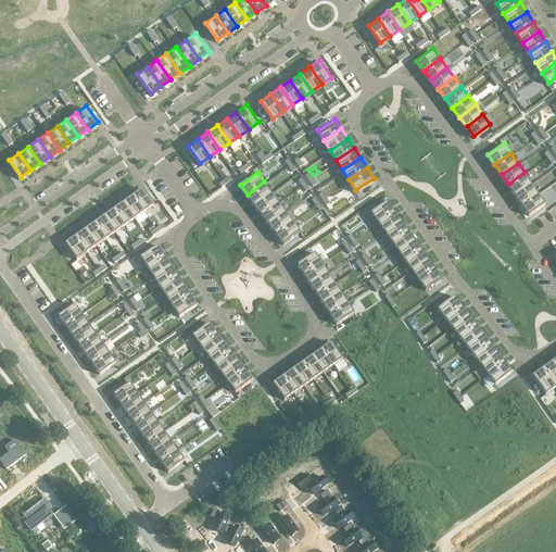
[(525,172),(508,184),(515,193),(531,182),(525,172)]
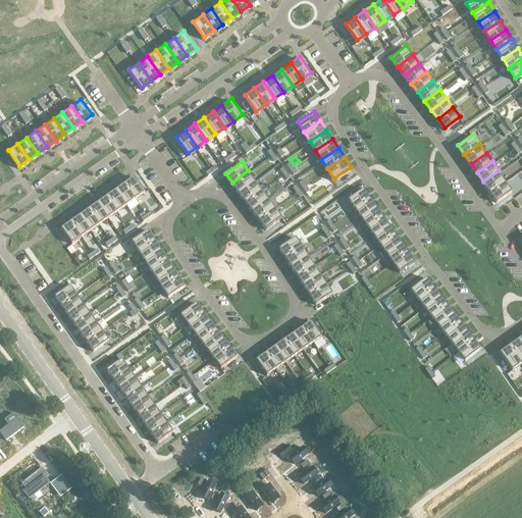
[(248,170),(232,183),(239,192),(255,179),(248,170)]
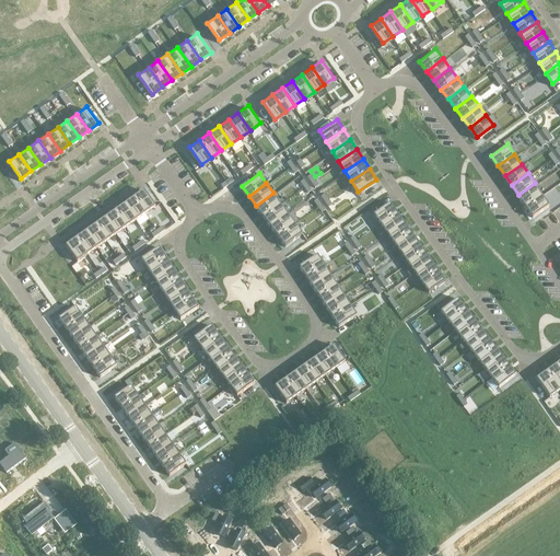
[(535,183),(518,195),(525,205),(541,193),(535,183)]
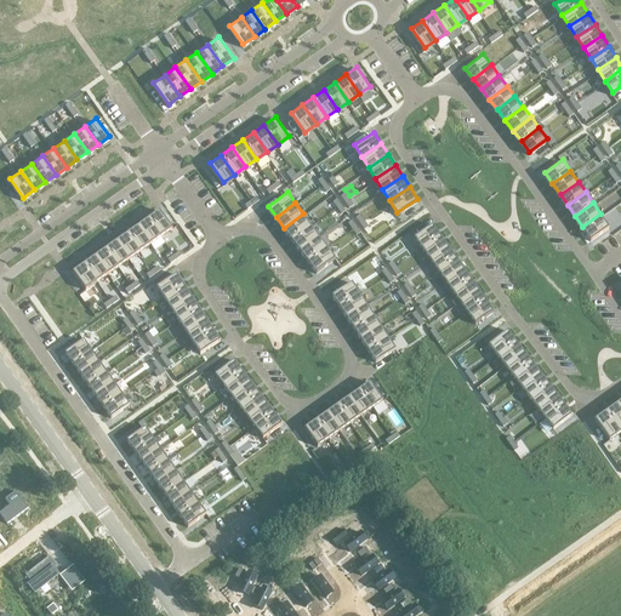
[(159,207),(148,215),(161,233),(172,226),(159,207)]
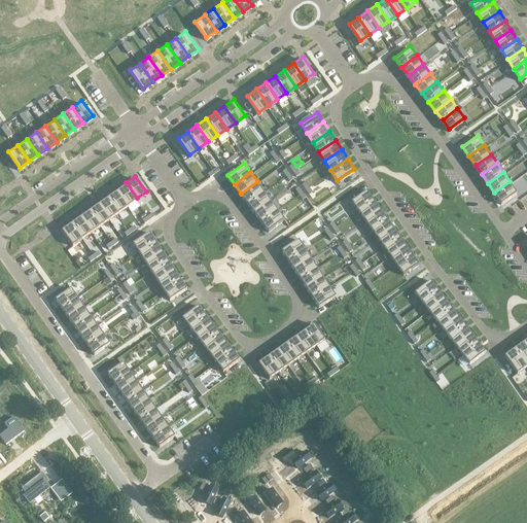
[(257,181),(241,194),(248,202),(264,189),(257,181)]
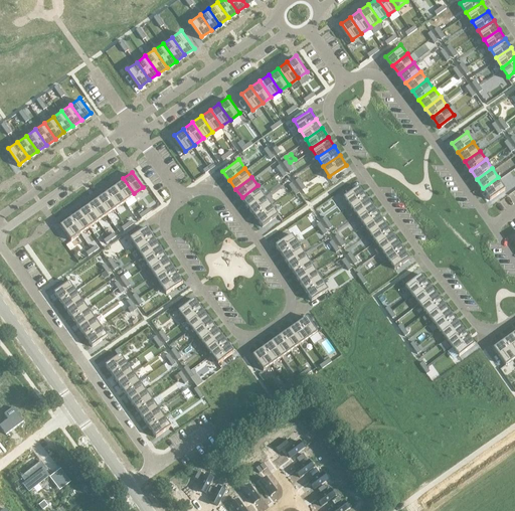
[(498,177),(483,188),(490,197),(505,186),(498,177)]
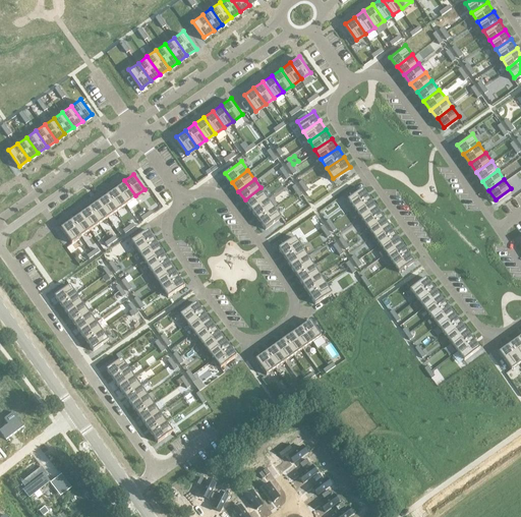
[(124,180),(115,187),(126,203),(135,195),(124,180)]
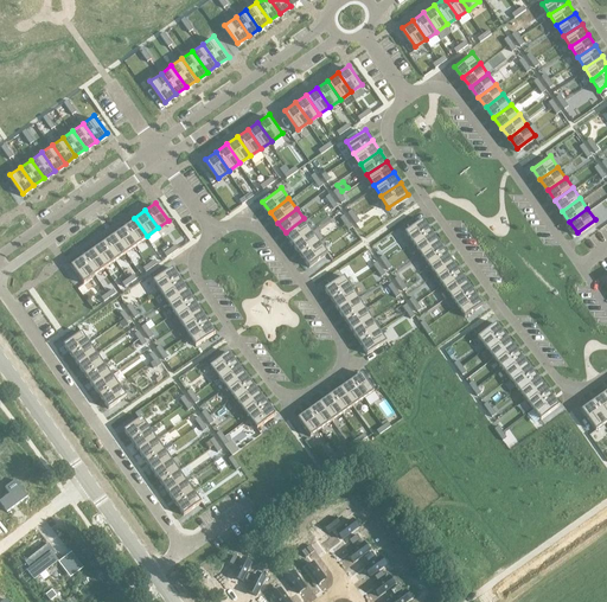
[(422,217),(404,229),(413,239),(430,228),(422,217)]
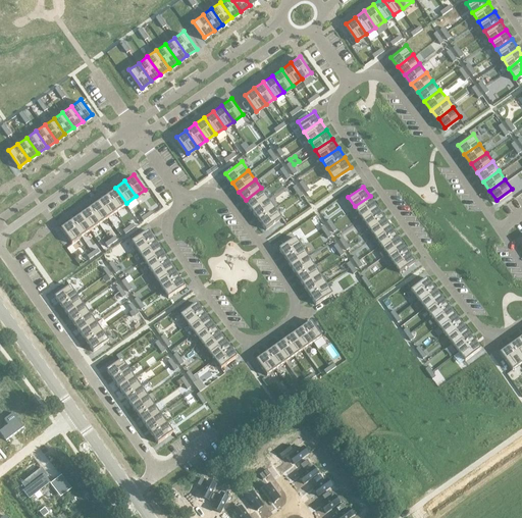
[(115,188),(107,194),(117,209),(126,203),(115,188)]
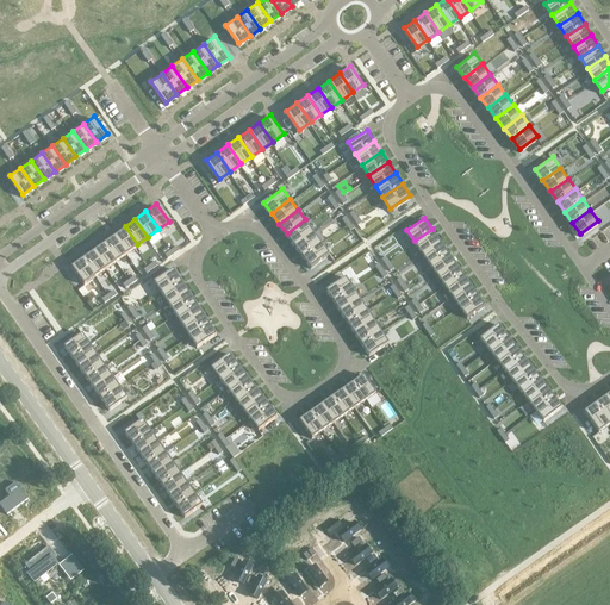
[(305,219),(287,234),(294,244),(313,230),(305,219)]
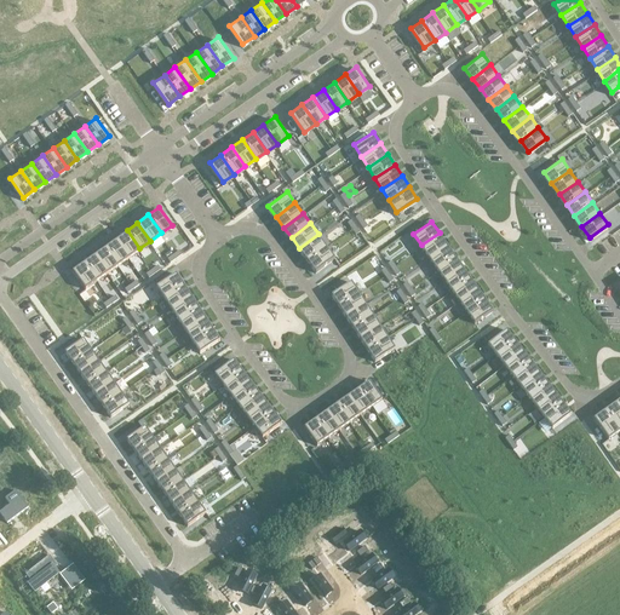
[(127,230),(116,237),(128,256),(139,248),(127,230)]
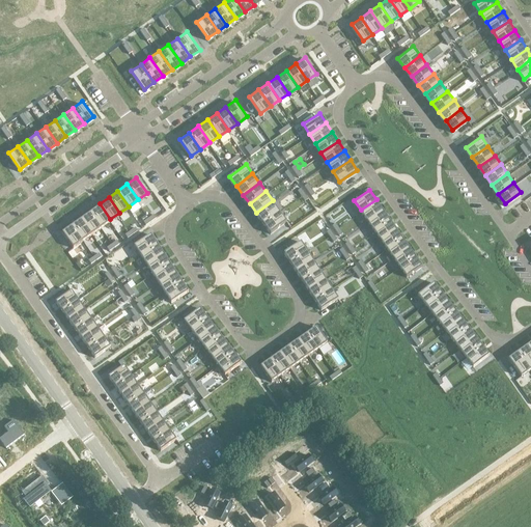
[(376,199),(361,210),(367,219),(383,209),(376,199)]
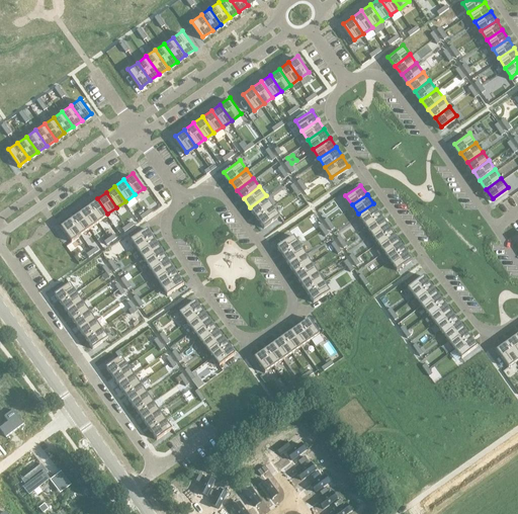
[(266,195),(250,207),(257,216),(273,204),(266,195)]
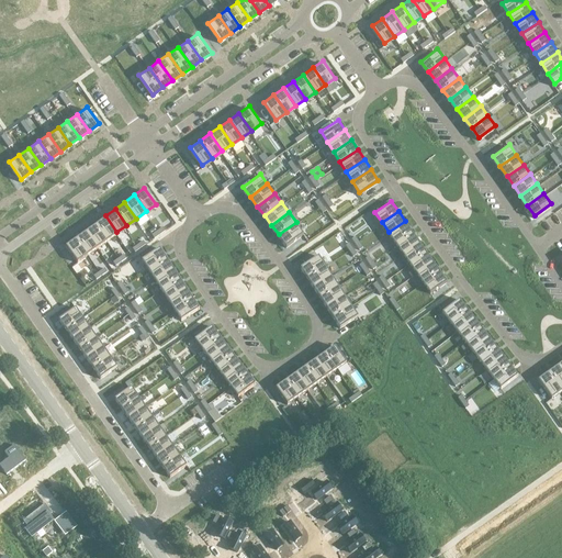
[(105,215),(96,222),(107,238),(116,232),(105,215)]
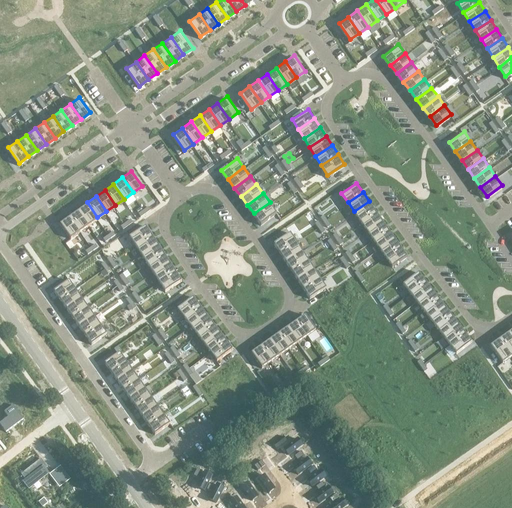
[(369,201),(354,211),(360,220),(375,209),(369,201)]
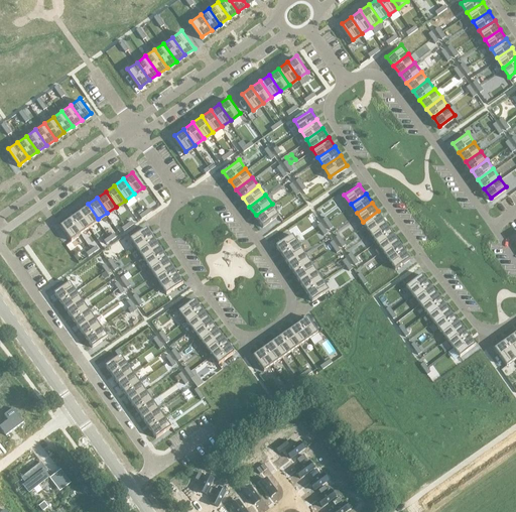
[(88,204),(79,210),(90,226),(98,219),(88,204)]
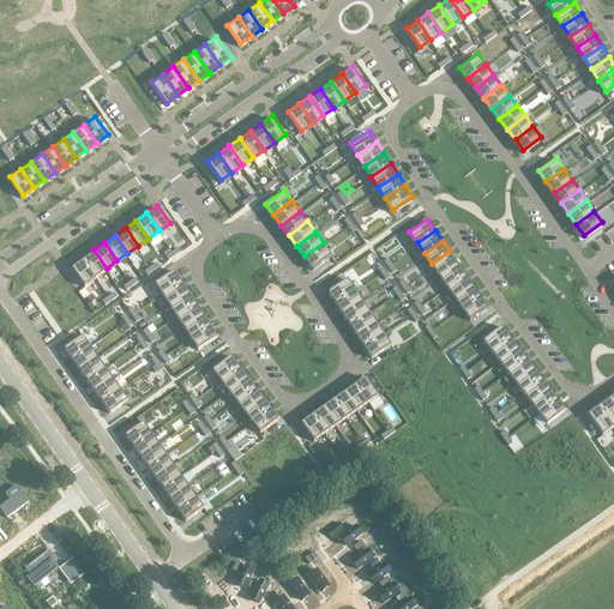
[(324,242),(305,255),(313,266),(331,253),(324,242)]
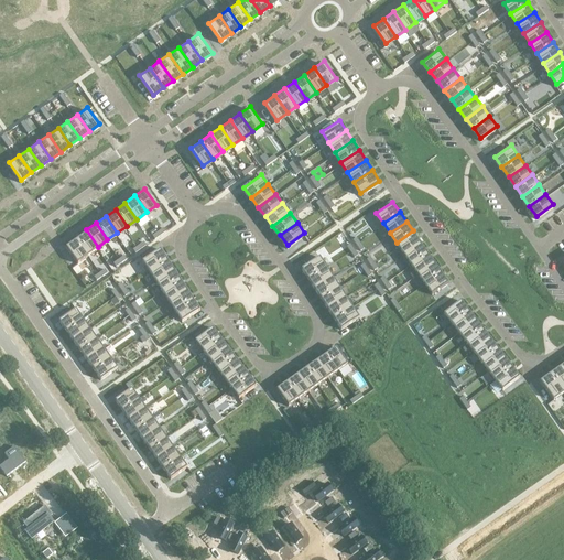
[(86,229),(76,237),(88,254),(98,247),(86,229)]
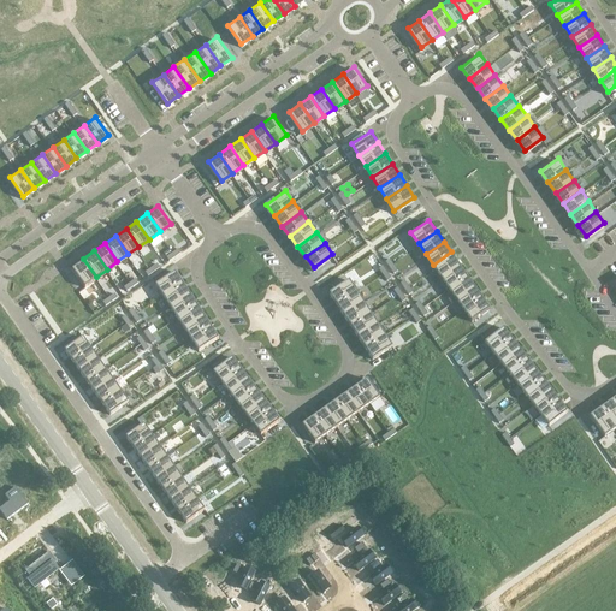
[(451,251),(433,265),(442,276),(460,262),(451,251)]
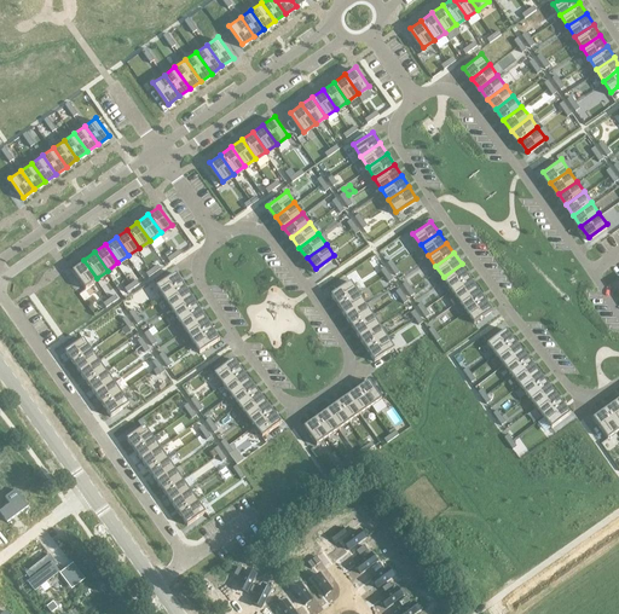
[(84,260),(73,267),(86,285),(97,278),(84,260)]
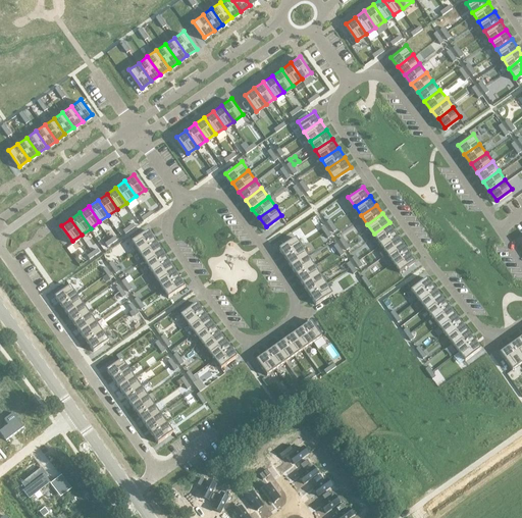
[(389,222),(374,234),(380,243),(396,231),(389,222)]
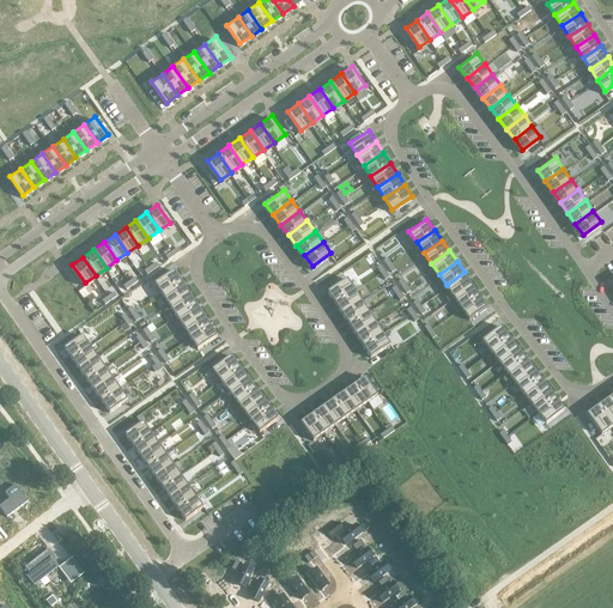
[(175,267),(155,280),(162,291),(182,279),(175,267)]
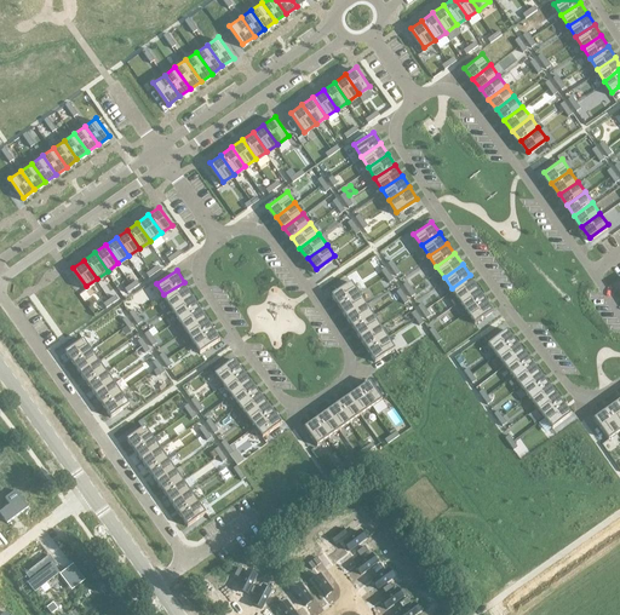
[(470,275),(452,288),(459,299),(477,286),(470,275)]
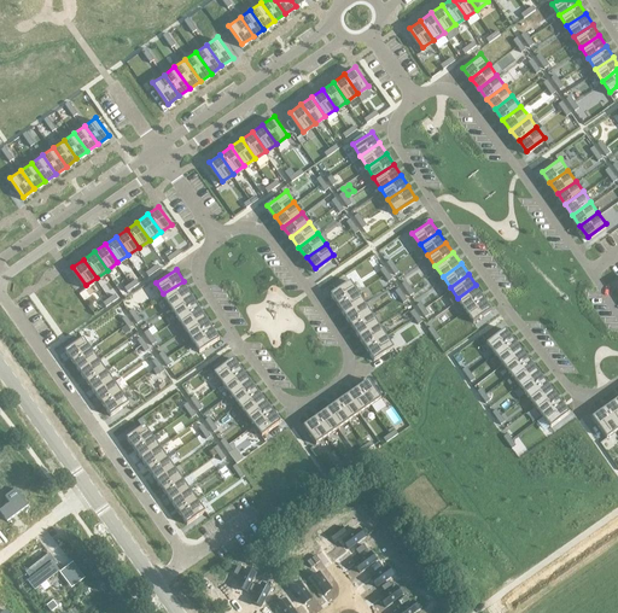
[(350,278),(331,291),(338,302),(357,290),(350,278)]
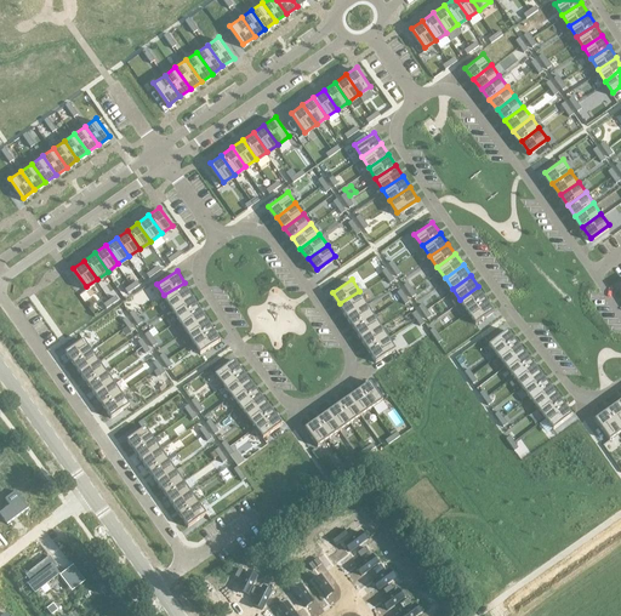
[(184,283),(164,295),(171,306),(192,294),(184,283)]
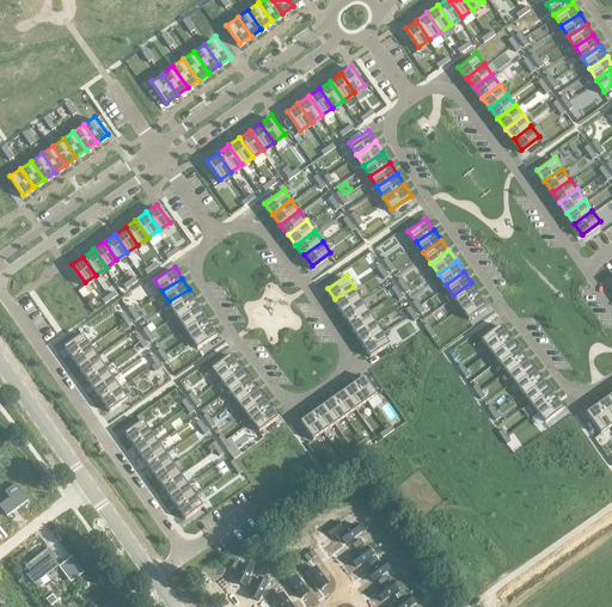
[(471,282),(453,295),(460,305),(478,293),(471,282)]
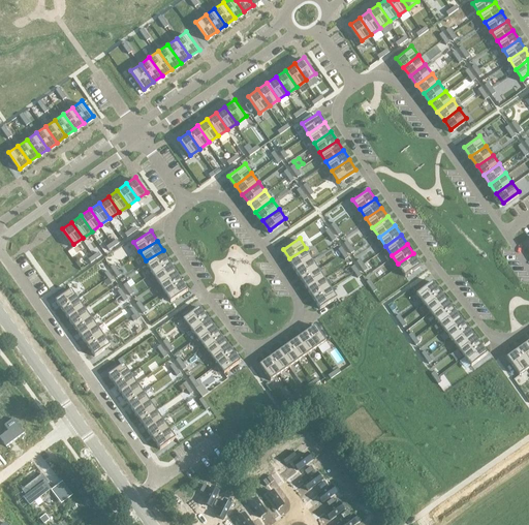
[(306,248),(289,258),(296,268),(312,257),(306,248)]
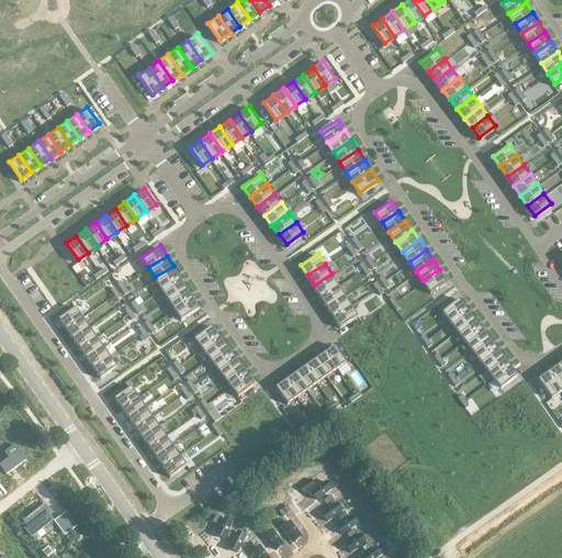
[(173,266),(155,277),(161,287),(180,276),(173,266)]
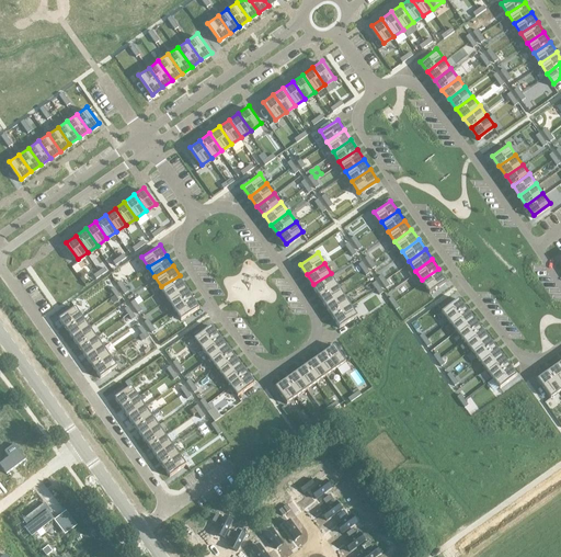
[(438,269),(422,280),(430,291),(446,279),(438,269)]
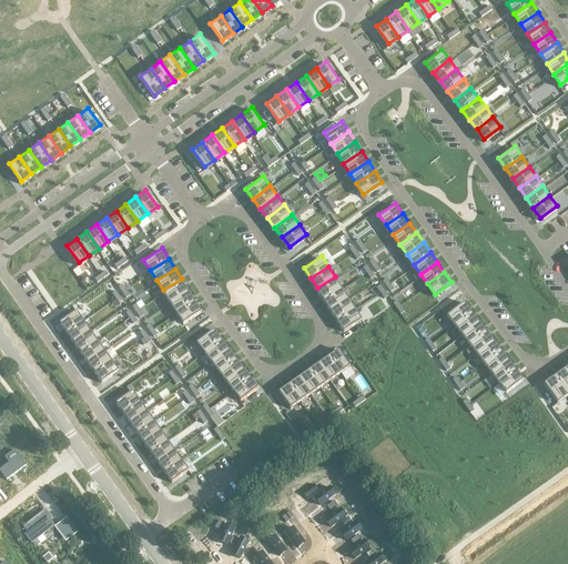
[(335,277),(317,288),(324,298),(342,286),(335,277)]
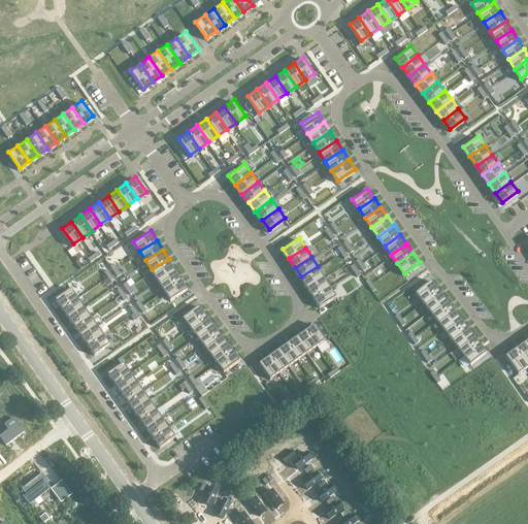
[(169,259),(152,269),(158,280),(174,268),(169,259)]
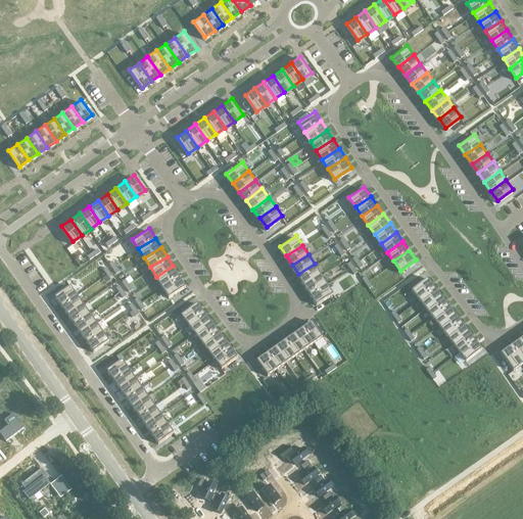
[(315,264),(298,274),(304,283),(321,273),(315,264)]
